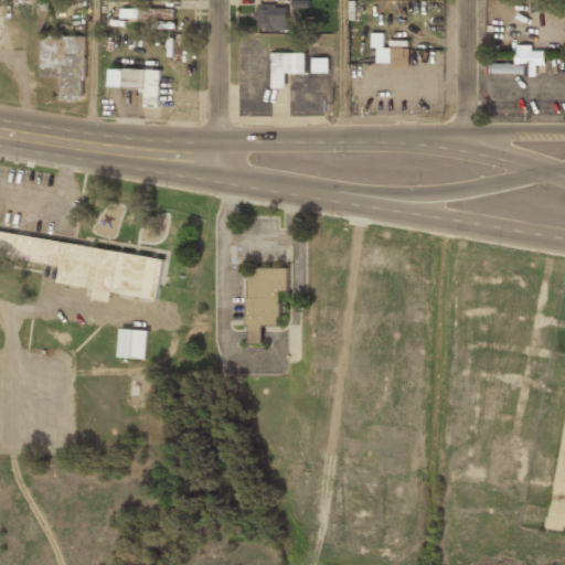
[(288,31),(288,6),(257,6),(257,31),(288,31)]
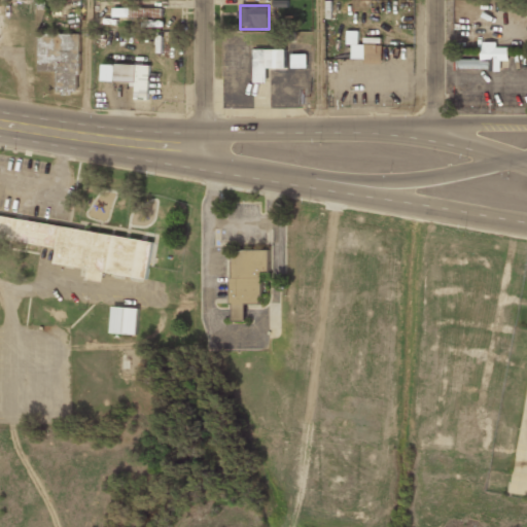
[(163,7),(113,7),(113,18),(163,18),(163,7)]
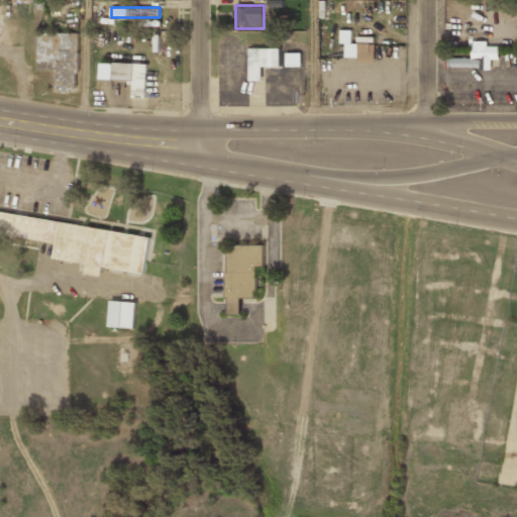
[(79,33),(36,32),(36,71),(56,71),(56,91),(79,91),(79,33)]
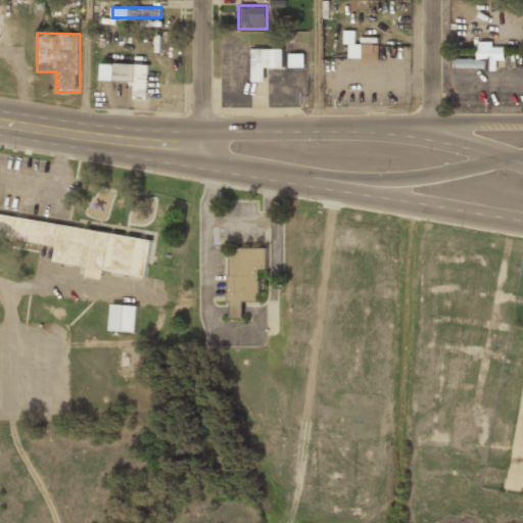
[(504,60),(505,44),(478,44),(478,59),(453,59),(453,69),(496,70),(496,60),(504,60)]
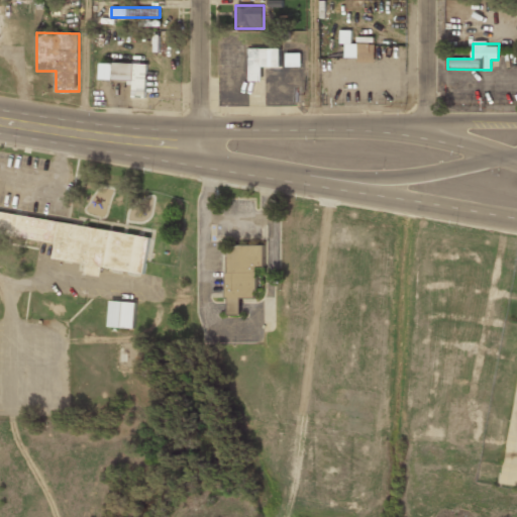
[(374,60),(374,46),(358,46),(358,60),(374,60)]
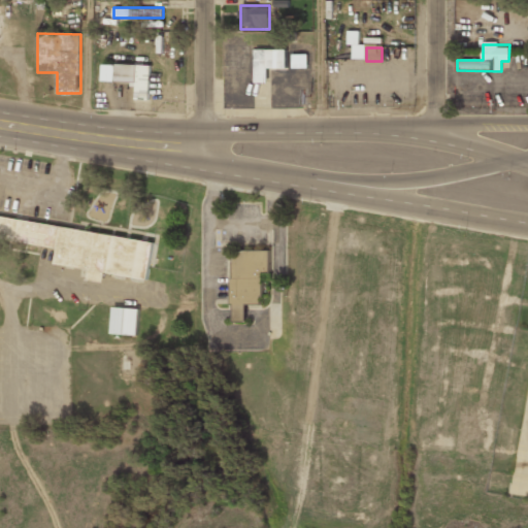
[(287,69),(287,50),(255,50),(255,83),(267,83),(267,69),(287,69)]
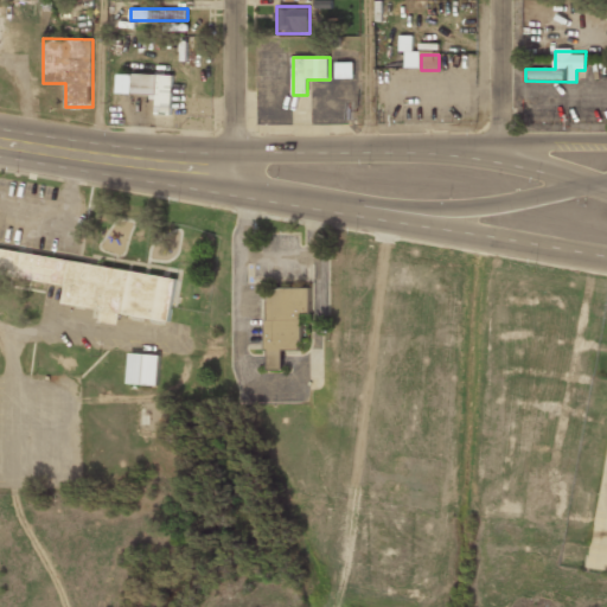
[(336,78),(353,78),(353,63),(336,62),(336,78)]
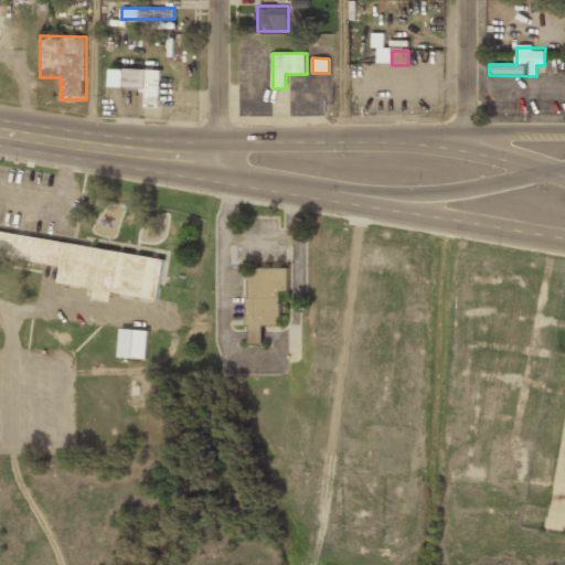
[(109,87),(146,88),(145,106),(160,107),(162,71),(110,67),(109,87)]
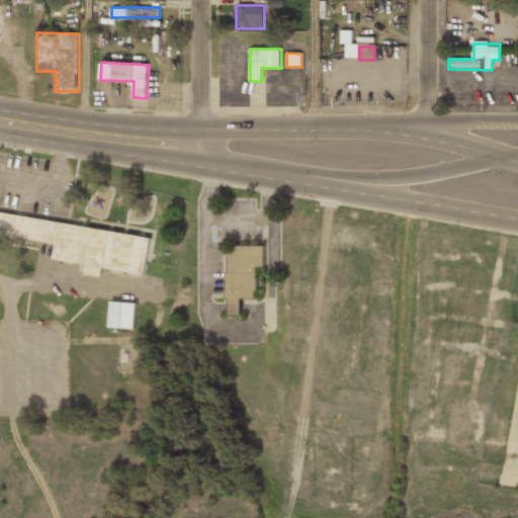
[(151,237),(0,212),(0,236),(55,244),(52,260),(86,265),(85,274),(100,277),(101,269),(145,275),(151,237)]
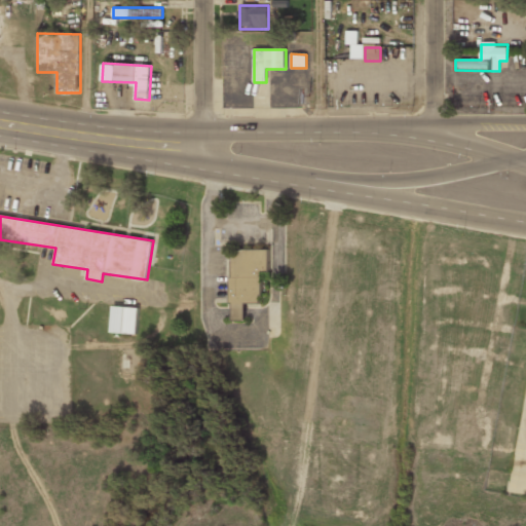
[(232,250),(231,321),(245,321),(245,304),(265,304),(266,251),(232,250)]
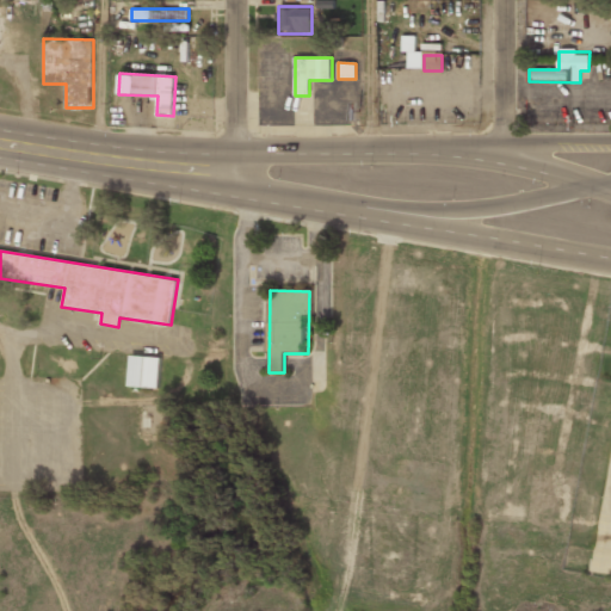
[(129,388),(161,388),(161,357),(129,357),(129,388)]
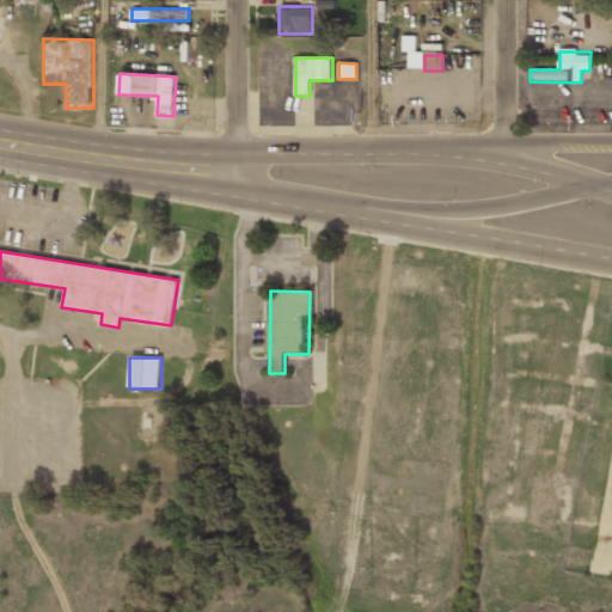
All buildings are outlined.
